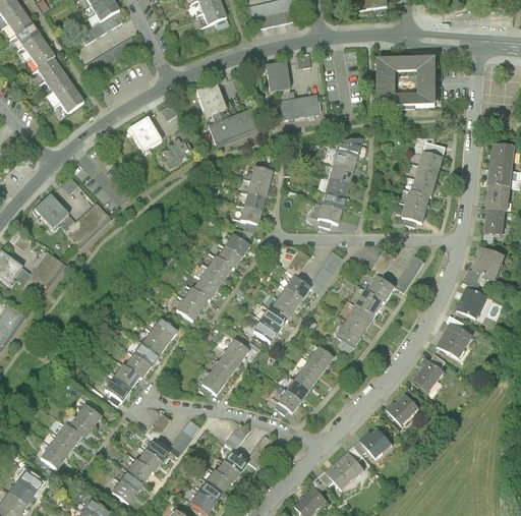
[(0,0),(0,10),(15,0),(0,0)]
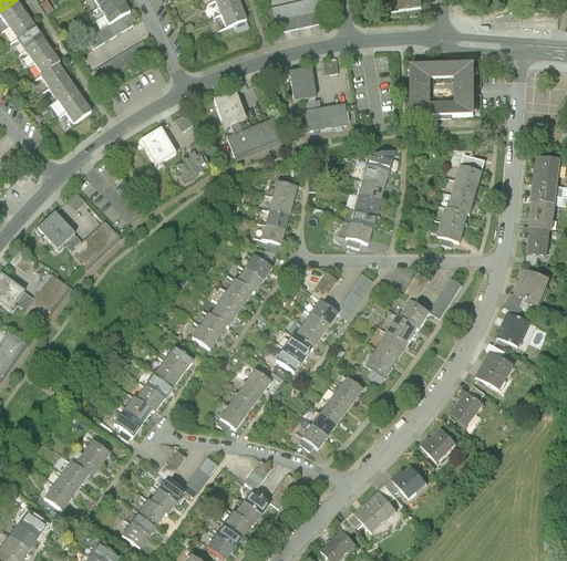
[(26,12),(17,0),(0,11),(9,23),(26,12)]
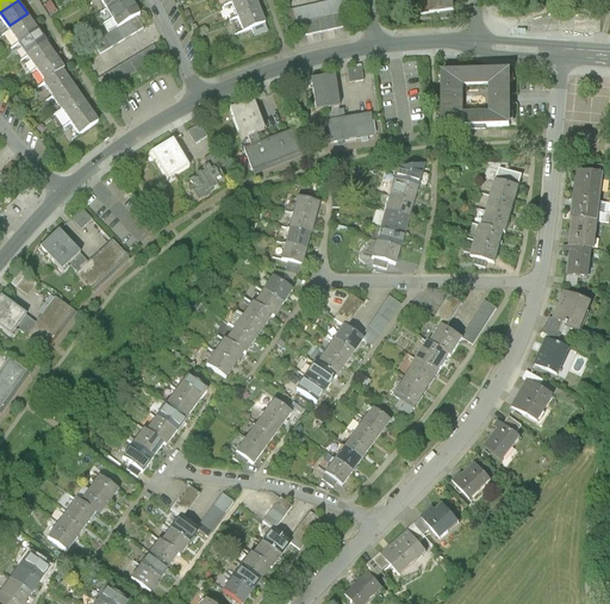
[(139,11),(132,0),(117,0),(107,6),(118,24),(136,13),(139,11)]
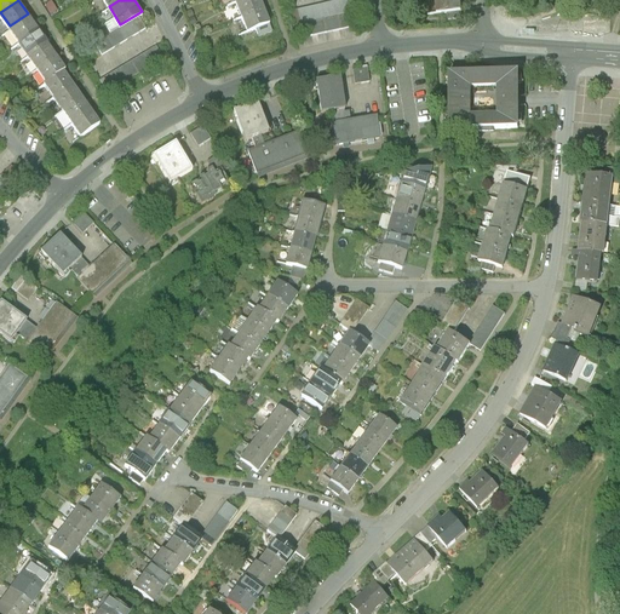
[(236,0),(241,13),(263,5),(260,0),(236,0)]
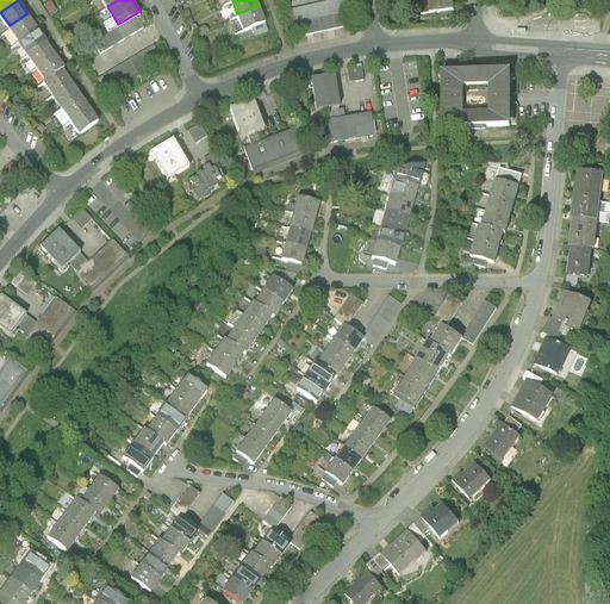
[(348,22),(342,0),(315,0),(287,6),(293,33),(348,22)]
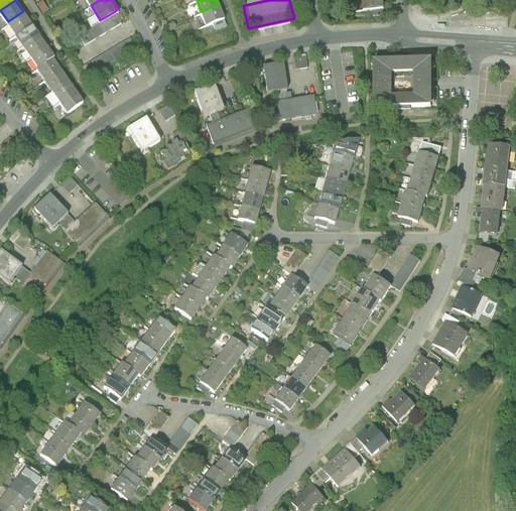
[(224,16),(219,4),(201,11),(206,23),(224,16)]
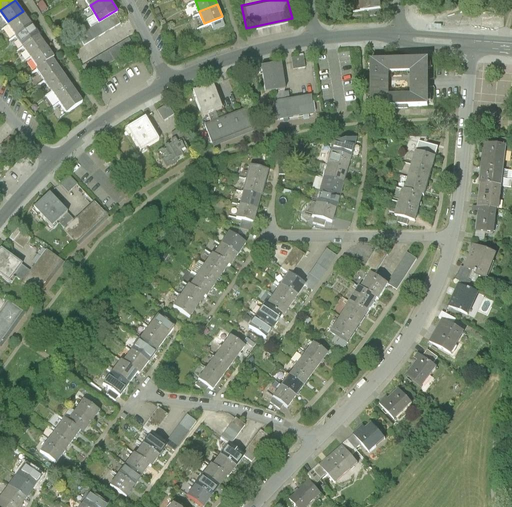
[(31,22),(23,11),(8,21),(15,32),(31,22)]
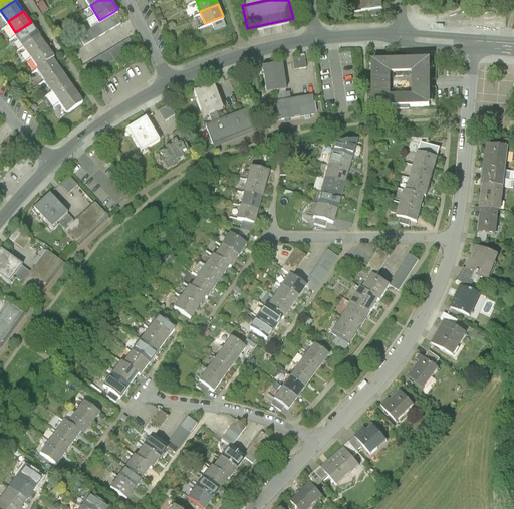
[(121,21),(114,11),(99,20),(78,33),(84,43),(121,21)]
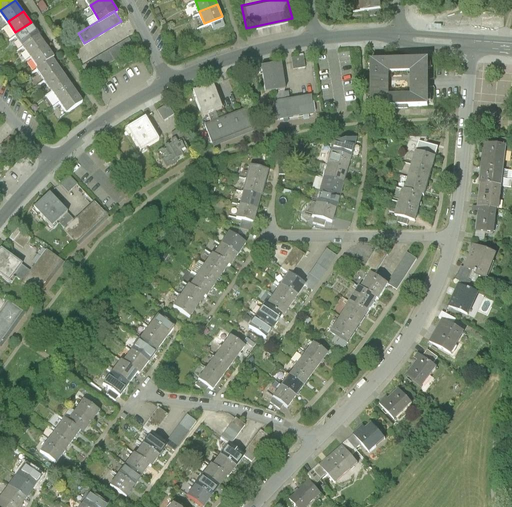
[(38,33),(31,22),(15,32),(23,43),(38,33)]
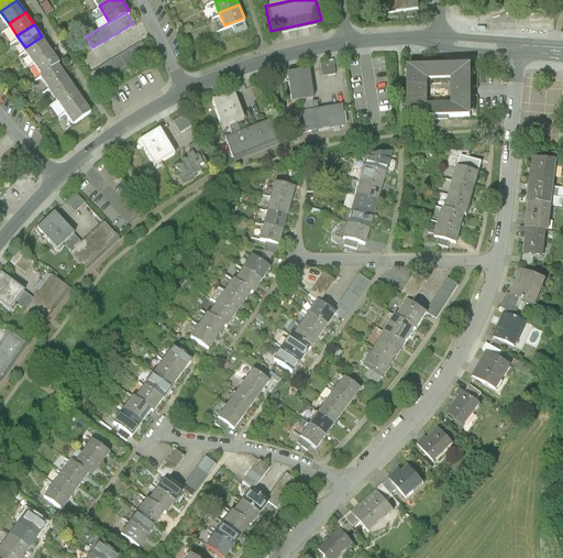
[(51,48),(42,36),(25,47),(34,59),(51,48)]
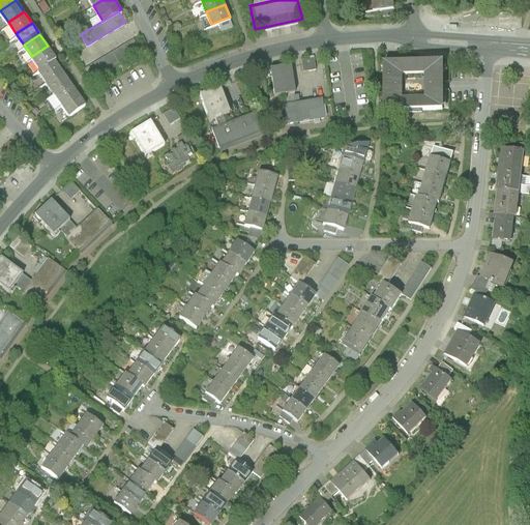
[(139,47),(133,36),(85,65),(91,76),(139,47)]
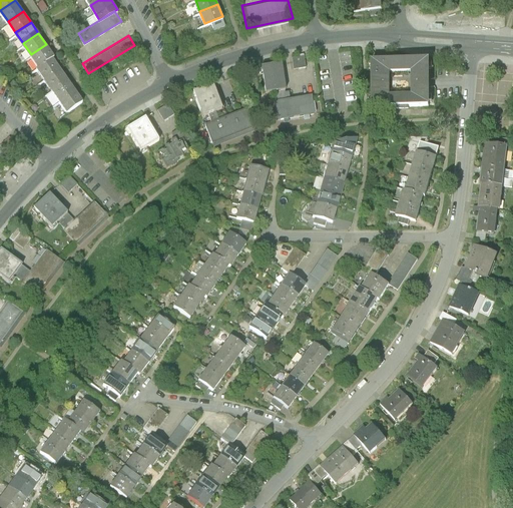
[(54,55),(46,44),(31,54),(38,65),(52,56),(54,55)]
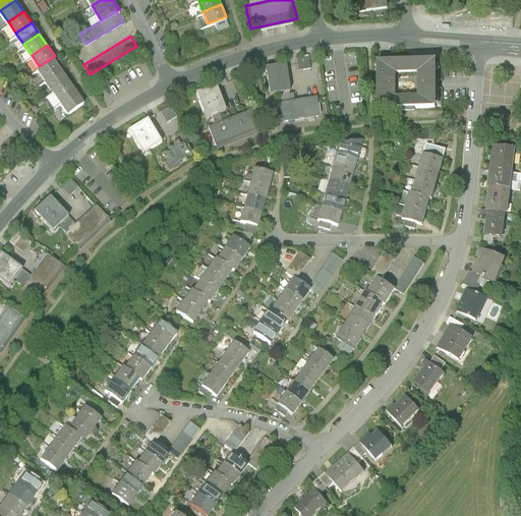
[(309,53),(297,55),(298,66),(311,64),(309,53)]
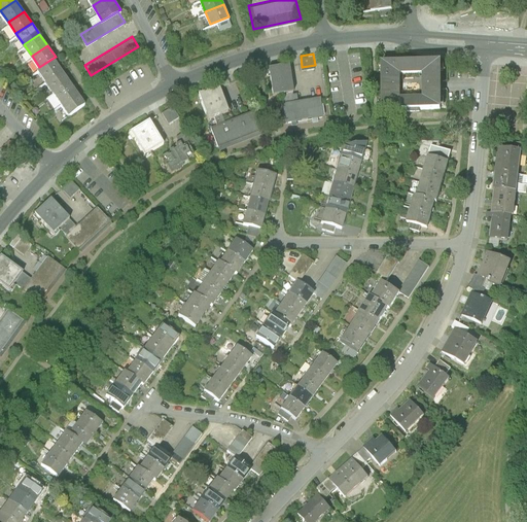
[(37,69),(45,80),(61,69),(54,58),(39,67),(37,69)]
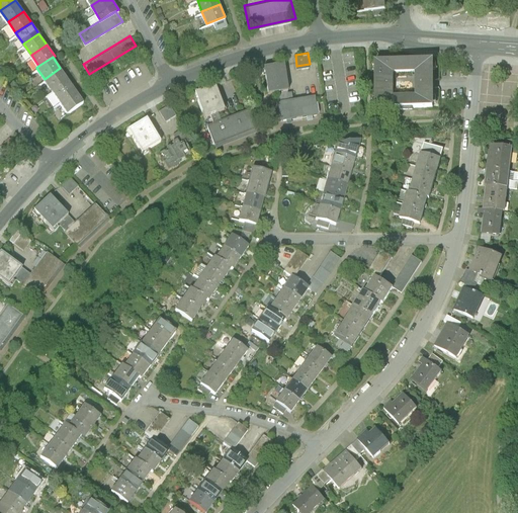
[(375,103),(397,103),(397,104),(413,104),(413,103),(434,103),(433,57),(375,58),(375,103)]
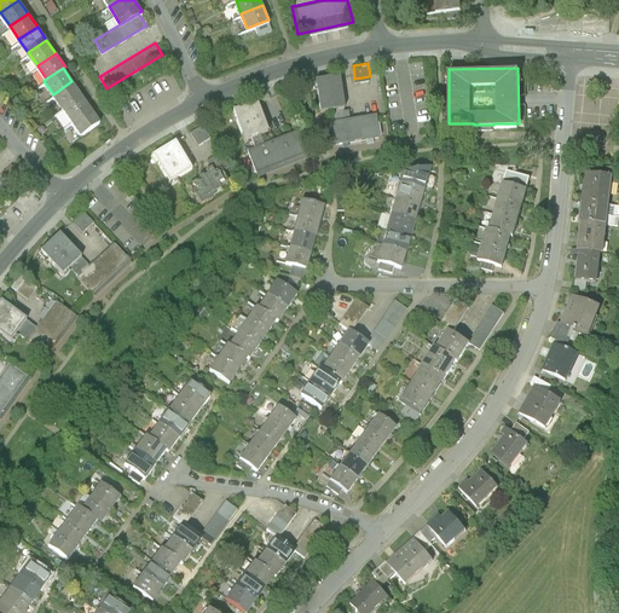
[(345,103),(340,71),(317,75),(322,107),(331,105),(343,104),(345,103)]
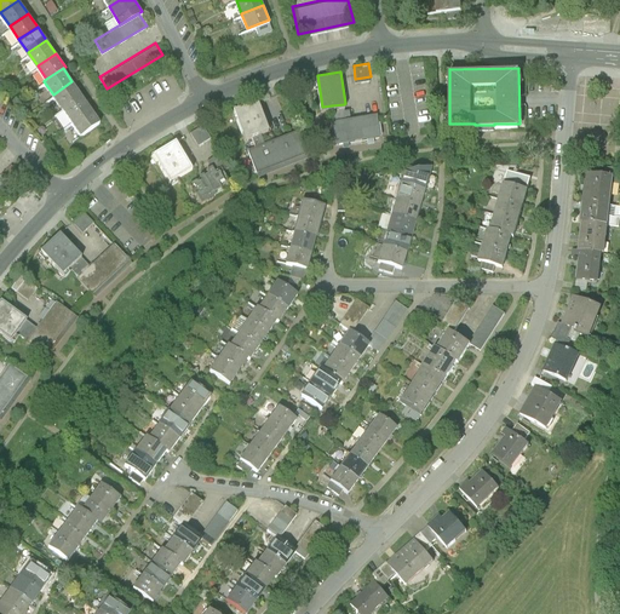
[(53,95),(62,108),(81,95),(72,81),(53,95)]
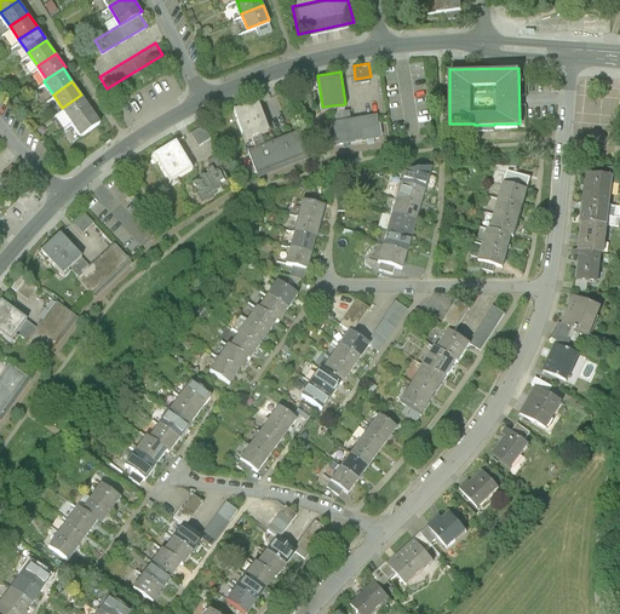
[(62,108),(72,121),(91,108),(81,95),(62,108)]
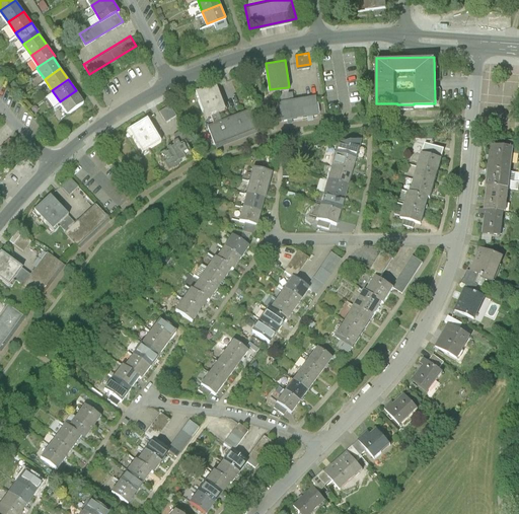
[(216,82),(196,90),(206,114),(211,112),(219,108),(225,105),(216,82)]
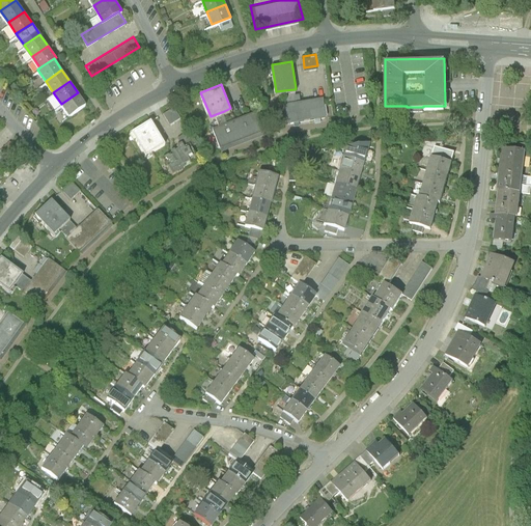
[(296,92),(295,89),(284,90),(285,101),(297,100),(296,97),(299,97),(299,91),(296,92)]
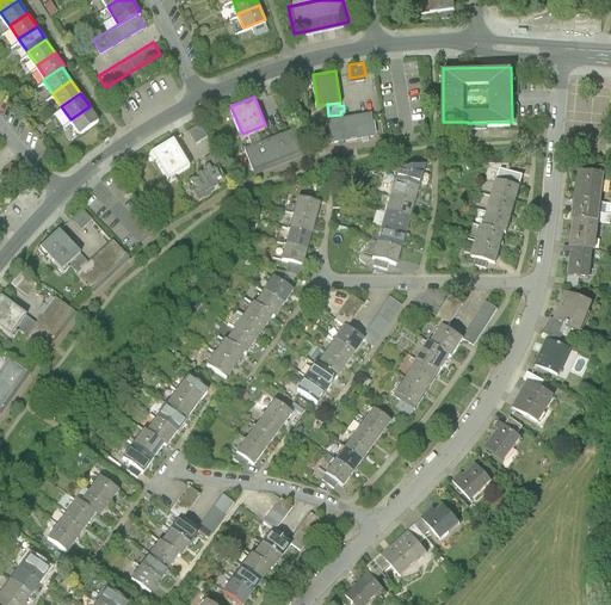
[(98,118),(90,106),(71,119),(79,131),(98,118)]
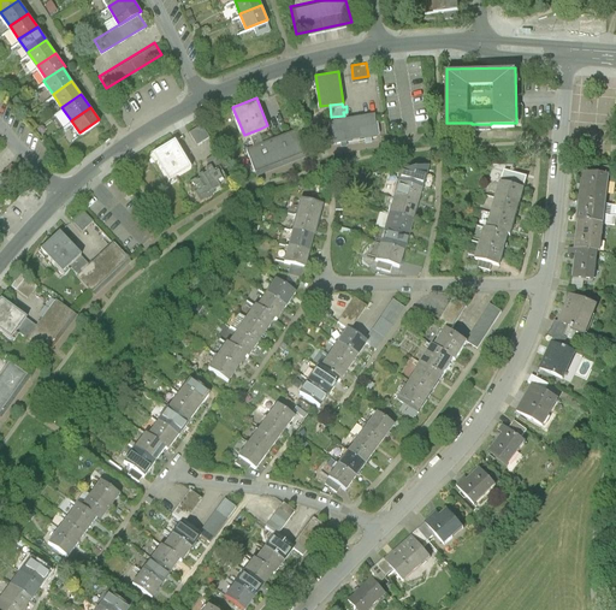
[(374,111),(344,116),(331,117),(335,138),(377,132),(374,111)]
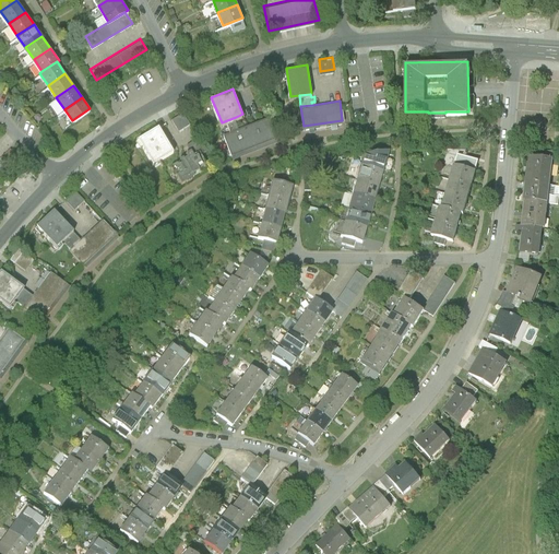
[(183,109),(171,117),(178,128),(190,120),(183,109)]
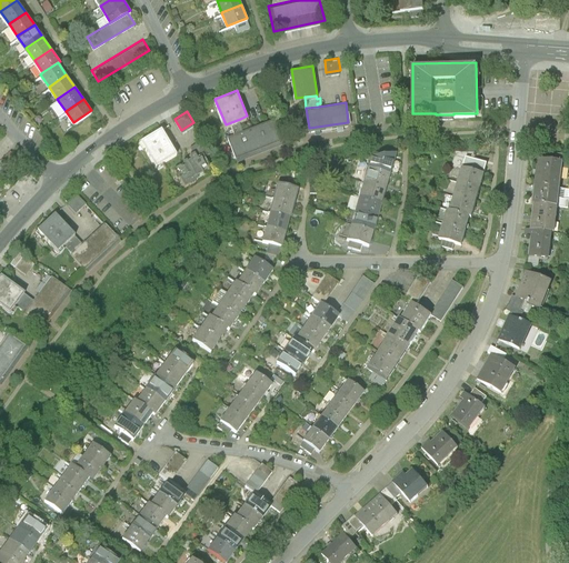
[(235,132),(229,134),(237,156),(285,137),(277,117),(245,129),(235,132)]
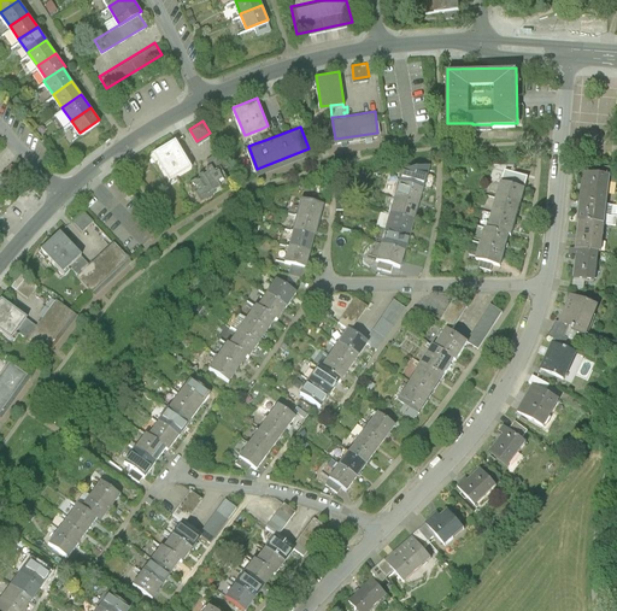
[(251,133),(254,144),(265,140),(260,129),(251,133)]
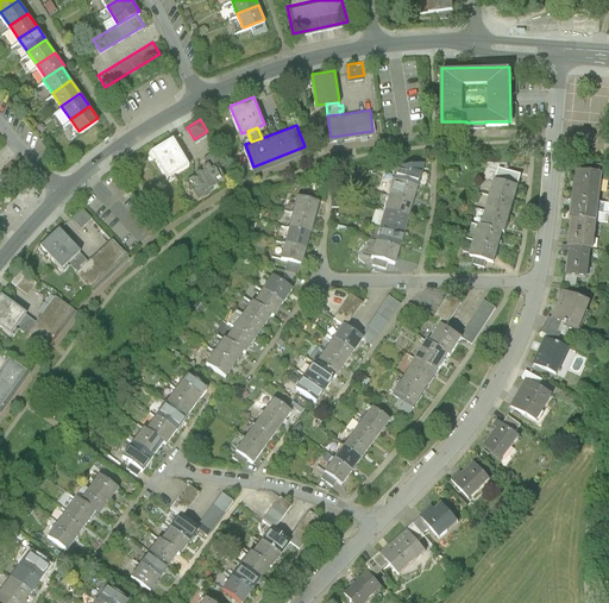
[(174,136),(151,149),(167,176),(189,163),(174,136)]
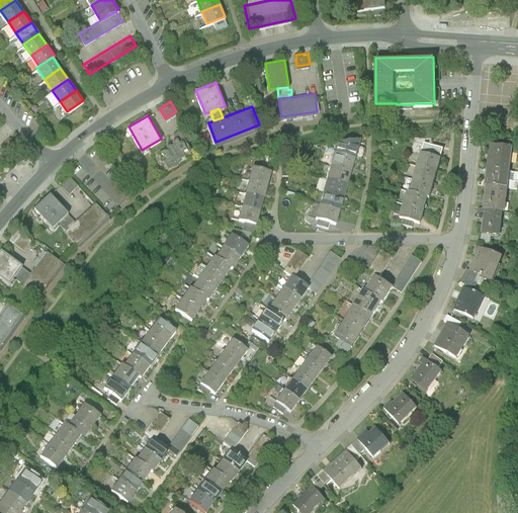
[(173,131),(176,137),(177,137),(179,140),(184,137),(189,135),(185,125),(179,129),(179,127),(173,131)]
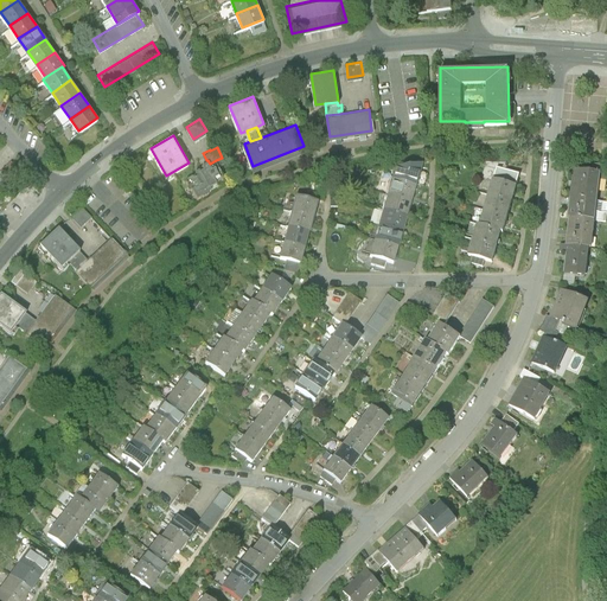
[(11,158),(0,167),(0,186),(20,168),(11,158)]
